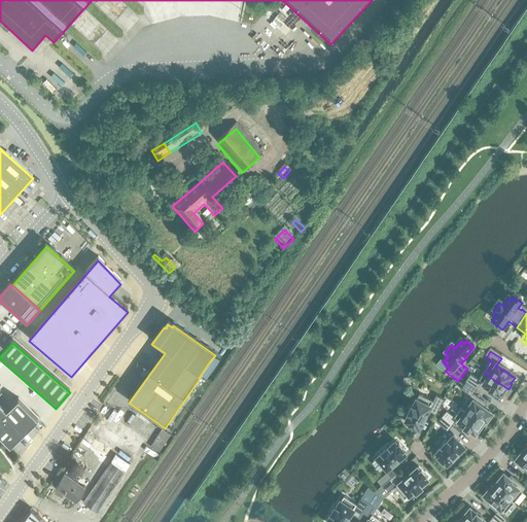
[(200,378),(201,379),(207,383),(207,382),(219,364),(218,363),(212,359),(209,362),(199,378),(200,378)]
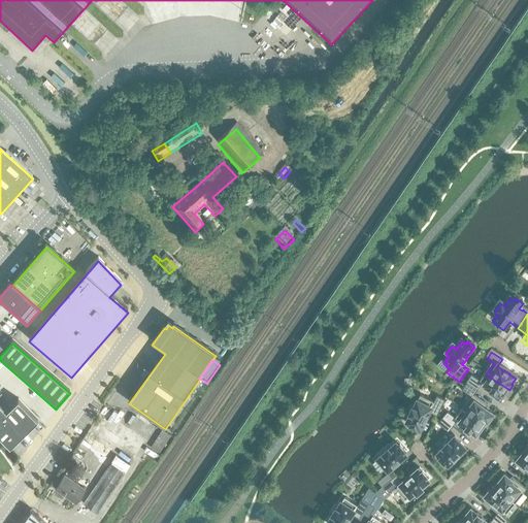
[(480,384),(471,379),(466,386),(477,393),(483,386),(484,387),(484,388),(490,392),(490,393),(494,396),(495,395),(501,400),(502,398),(503,399),(509,390),(486,374),(480,384)]
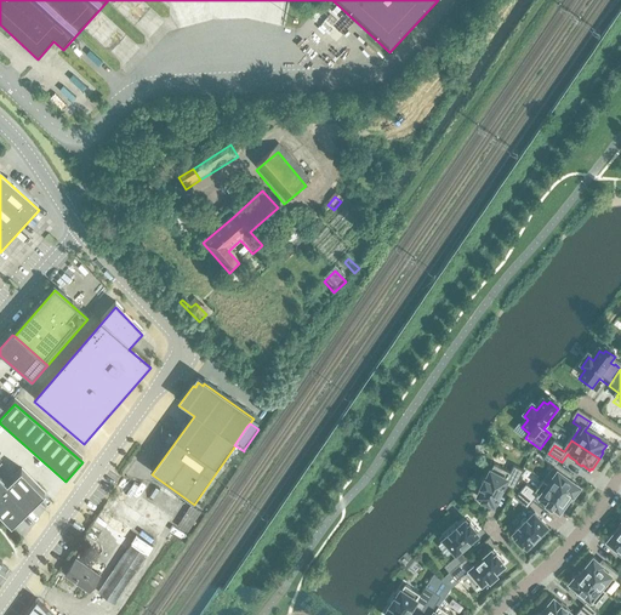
[(554,472),(546,483),(569,502),(571,499),(573,500),(579,491),(570,484),(573,480),(558,468),(562,462),(548,454),(542,462),(545,463),(554,472)]
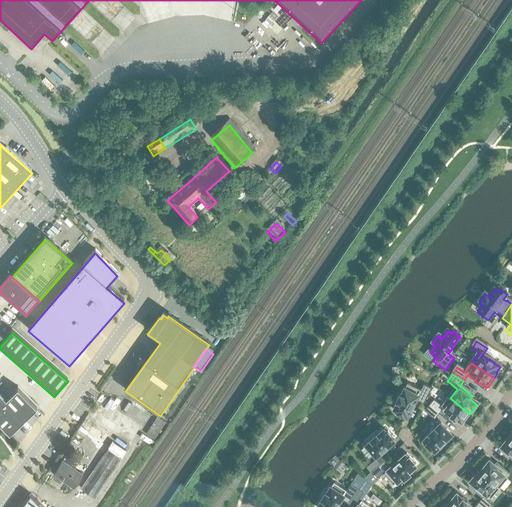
[(393,412),(397,414),(397,415),(403,418),(403,417),(407,419),(415,403),(423,407),(431,391),(423,387),(420,393),(407,386),(404,391),(401,398),(399,397),(396,404),(397,404),(393,412)]
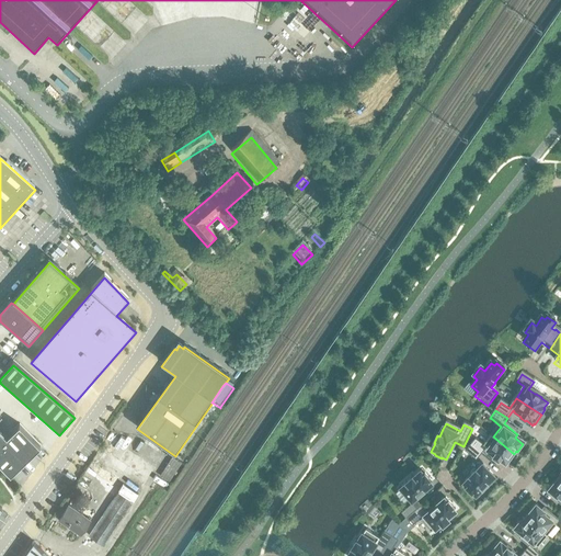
[(0,433),(0,467),(11,479),(41,451),(20,429),(7,441),(0,433)]
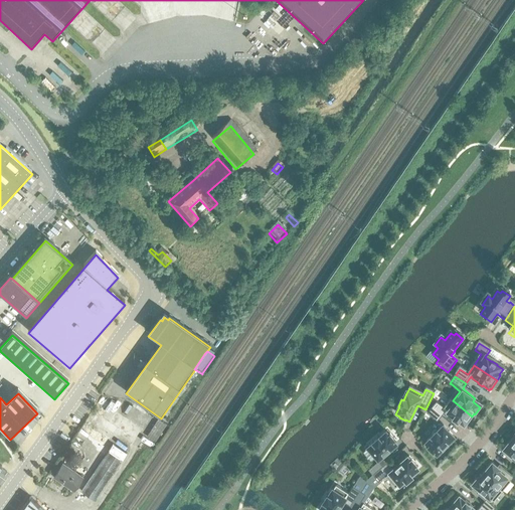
[(472,416),(453,400),(444,411),(437,405),(432,410),(442,418),(447,413),(448,414),(448,415),(453,419),(453,420),(458,423),(458,422),(464,428),(465,427),(466,427),(470,420),(469,420),(472,416)]
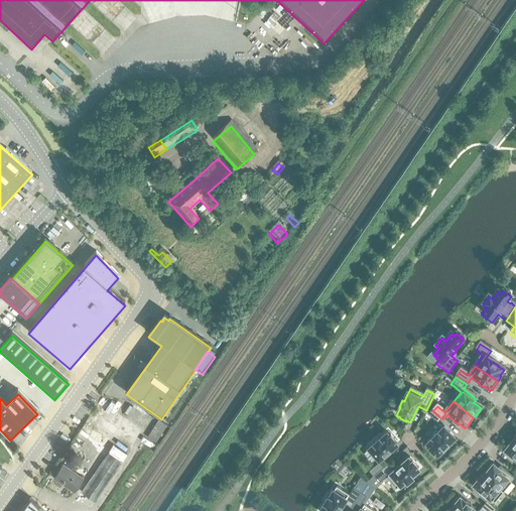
[(442,420),(432,412),(427,417),(437,425),(442,420)]
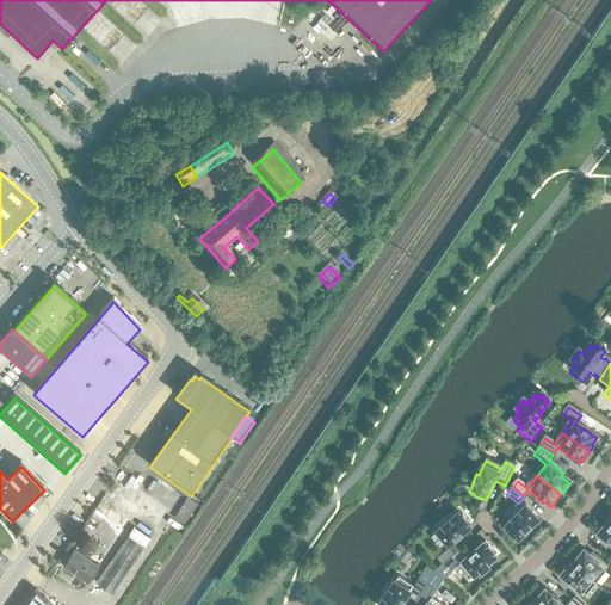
[(525,508),(519,516),(518,514),(511,520),(512,522),(505,529),(508,532),(507,533),(517,542),(518,542),(525,535),(526,536),(528,535),(526,533),(530,530),(531,531),(532,530),(531,529),(538,522),(525,508)]
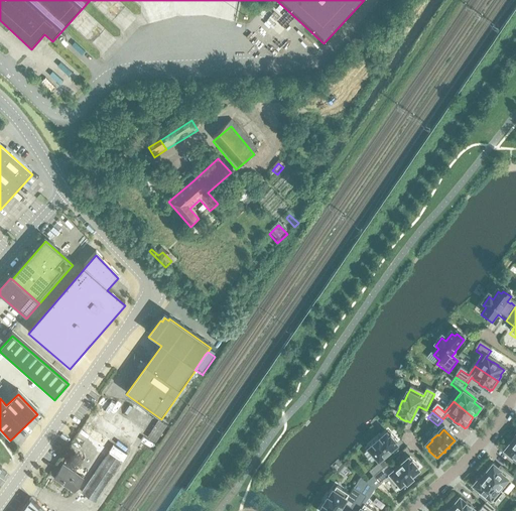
[(374,446),(368,452),(380,465),(369,475),(373,479),(387,468),(381,461),(397,448),(396,446),(397,445),(390,438),(389,439),(387,435),(380,441),(379,440),(373,445),(374,446)]
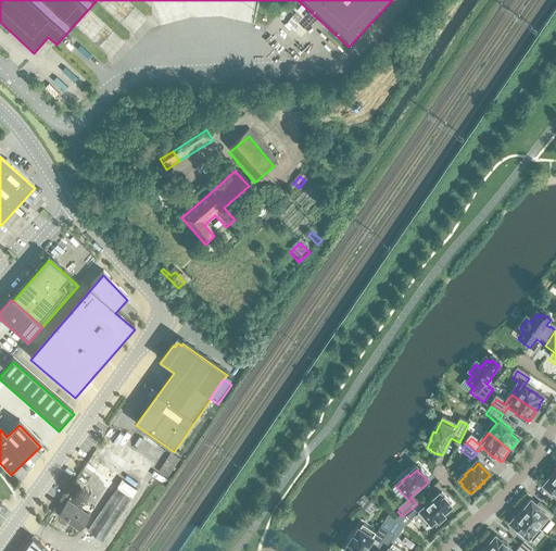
[(551,480),(544,488),(551,495),(548,497),(555,502),(555,477),(554,476),(551,480)]
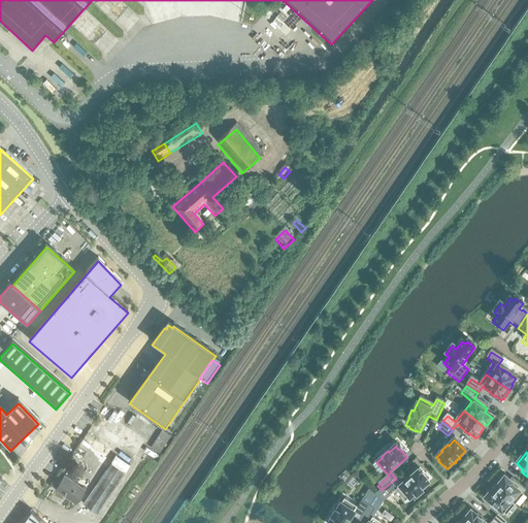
[(111,466),(84,508),(98,517),(126,476),(111,466)]
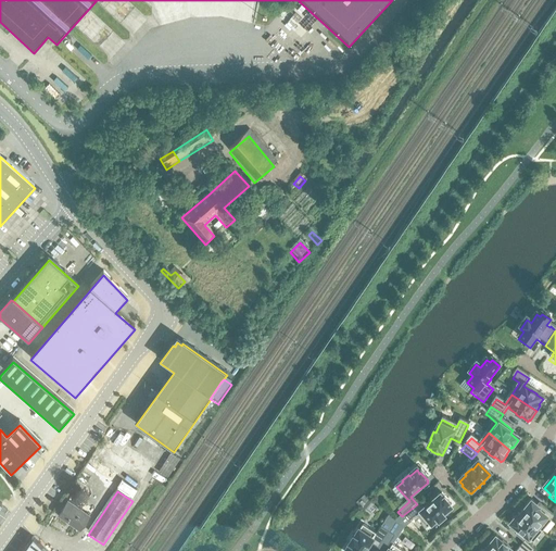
[(417,504),(402,516),(408,524),(416,517),(427,530),(431,526),(431,527),(438,522),(439,523),(445,517),(443,516),(451,510),(447,506),(449,505),(442,497),(441,498),(440,497),(424,512),(417,504)]
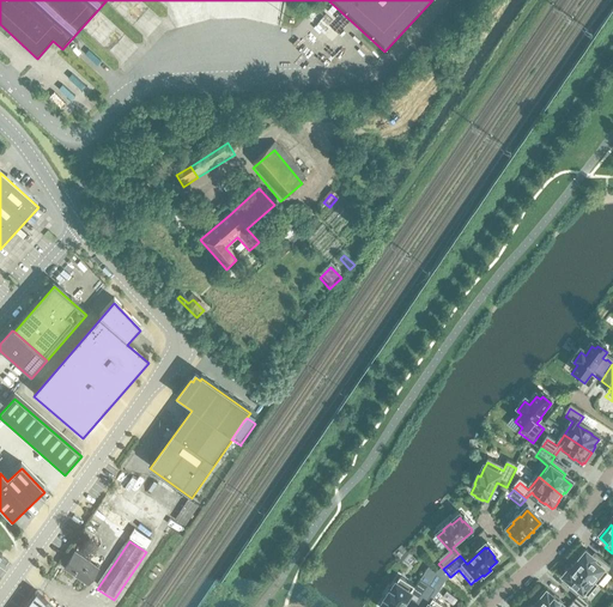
[(578,564),(575,569),(598,587),(611,571),(612,572),(612,564),(608,570),(595,558),(593,562),(586,554),(578,564)]
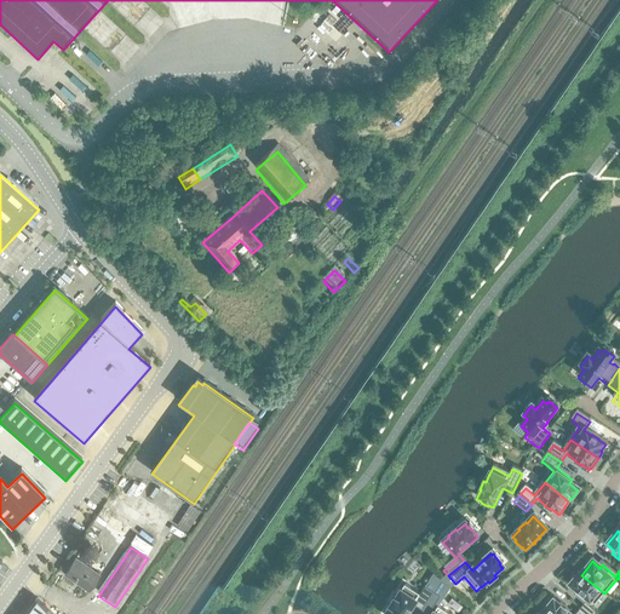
[(75,563),(64,579),(89,595),(99,579),(75,563)]
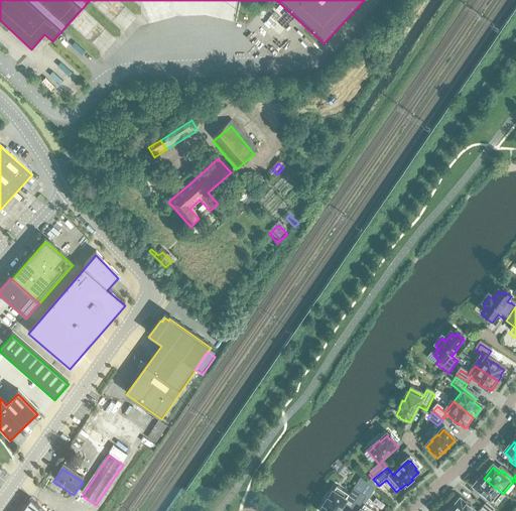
[(479,481),(474,488),(481,494),(478,498),(486,505),(483,509),(484,510),(494,510),(492,508),(503,494),(484,479),(481,482),(479,481)]
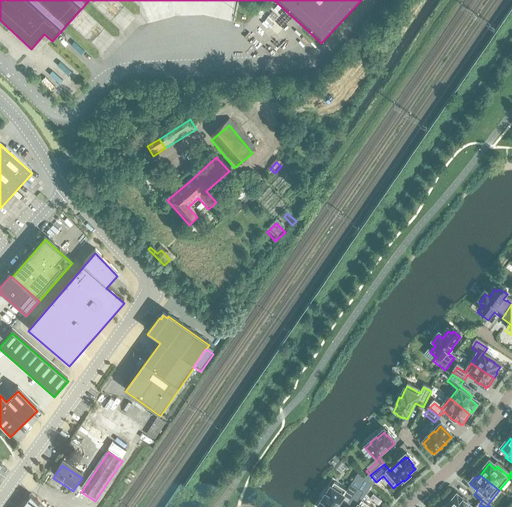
[(338,506),(341,502),(347,506),(349,506),(357,492),(351,487),(346,494),(334,485),(331,490),(330,490),(326,496),(325,495),(321,501),(322,502),(320,506),(338,506)]
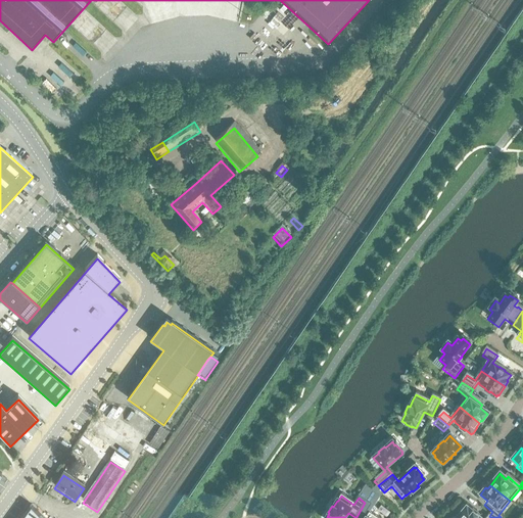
[(365,503),(357,517),(365,517),(371,507),(365,503)]
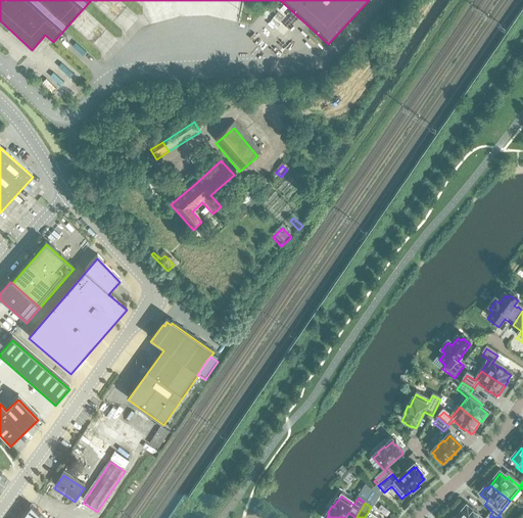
[(465,508),(457,517),(490,517),(489,516),(488,517),(477,517),(476,516),(477,516),(473,512),(472,513),(466,508),(466,509),(465,508)]
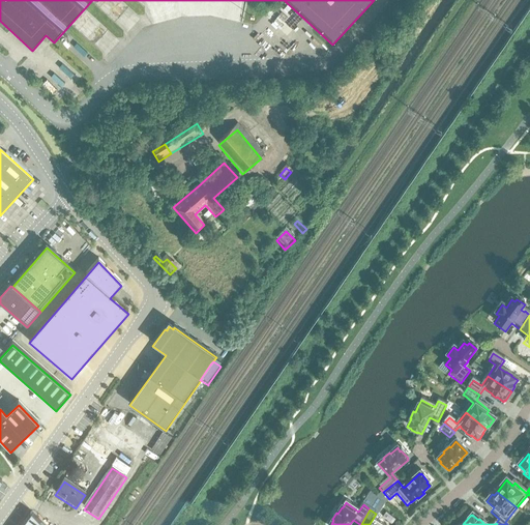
[(39,524),(32,516),(31,516),(25,524),(39,524)]
